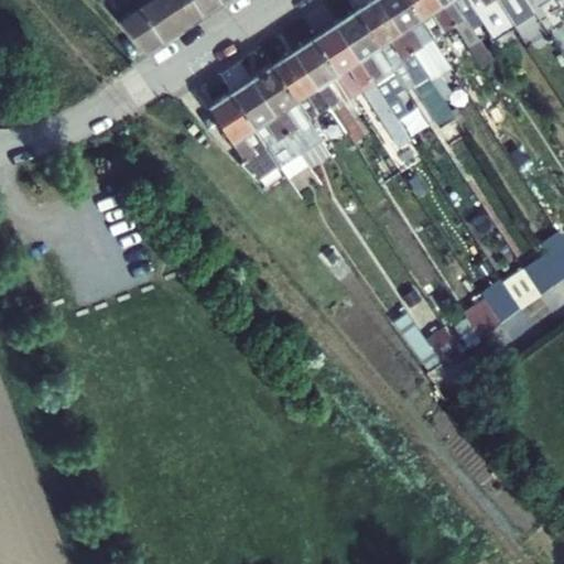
[(163,41),(136,0),(98,0),(99,0),(147,52),(163,41)]
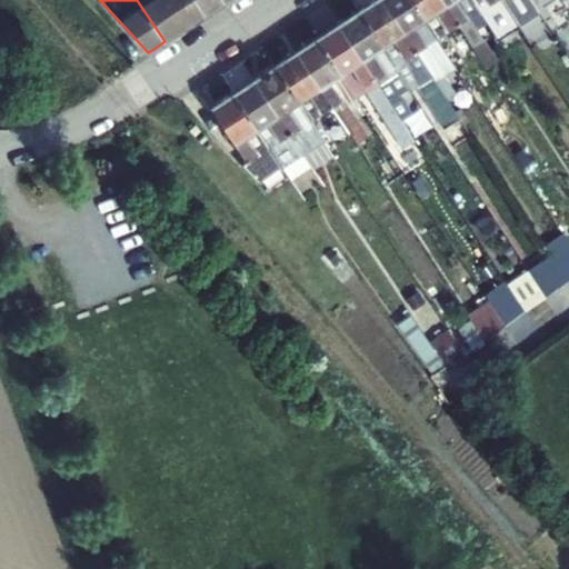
[(137,0),(165,41),(185,28),(166,0),(137,0)]
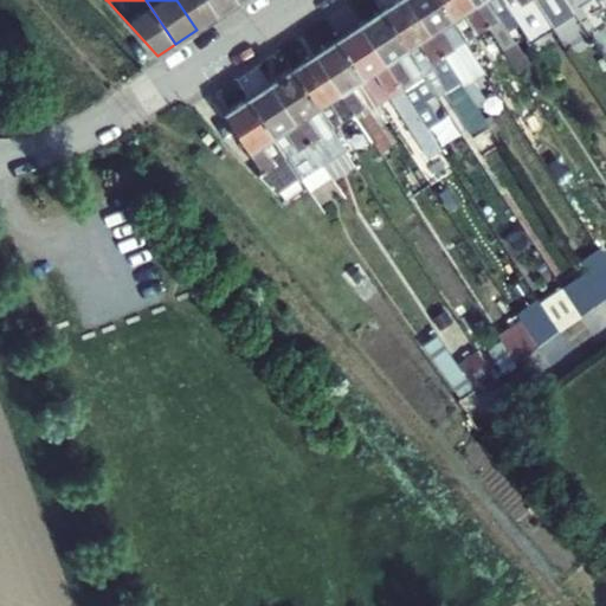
[(176,0),(197,30),(218,15),(207,0),(176,0)]
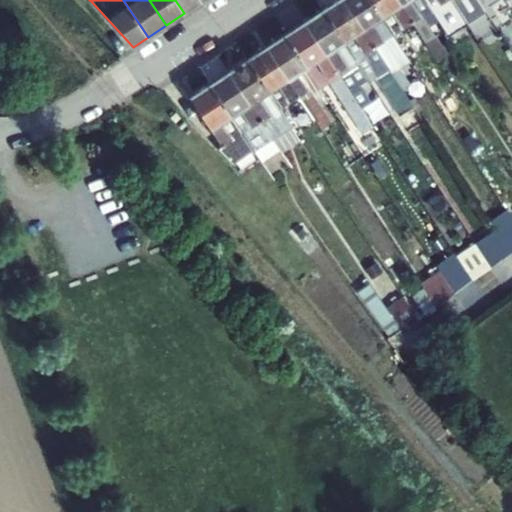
[(175,0),(184,13),(202,2),(200,0),(175,0)]
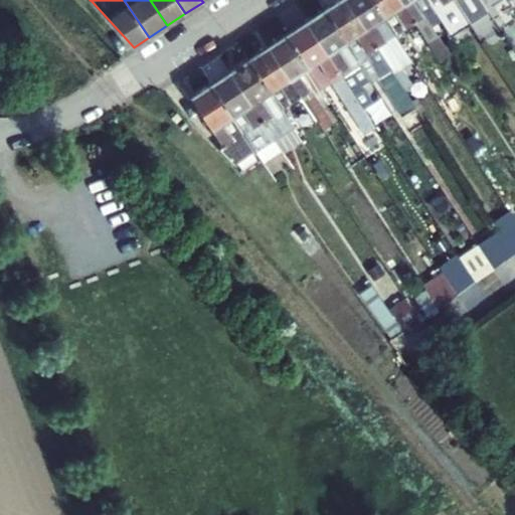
[(404,90),(345,0),(339,0),(325,10),(370,79),(371,81),(377,78),(402,118),(416,109),(404,90)]
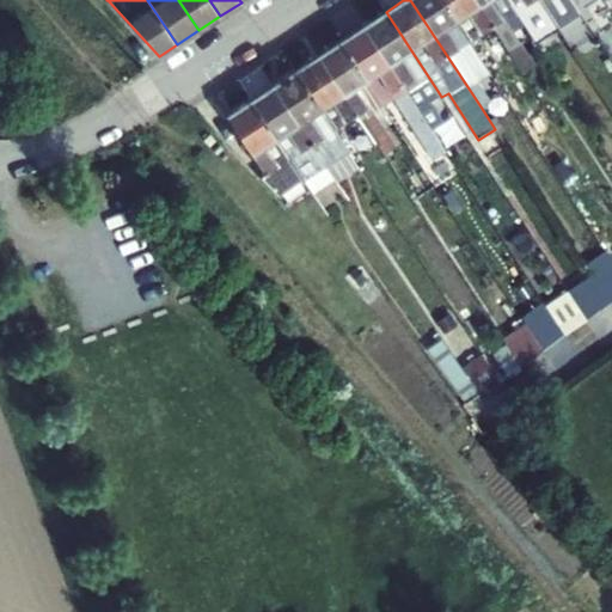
[(470,42),(442,0),(410,0),(481,106),(490,99),(478,81),(490,73),(470,42)]
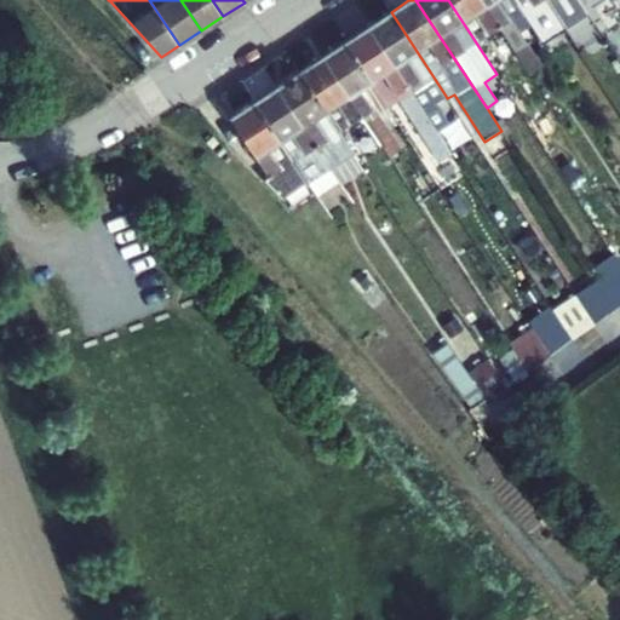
[(481,0),(448,0),(476,42),(499,28),(481,0)]
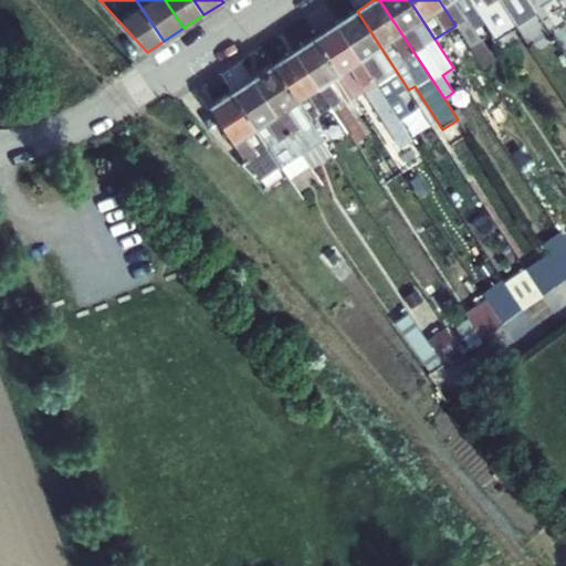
[(468,0),(439,0),(456,25),(470,48),(481,41),(473,30),(484,23),(468,0)]
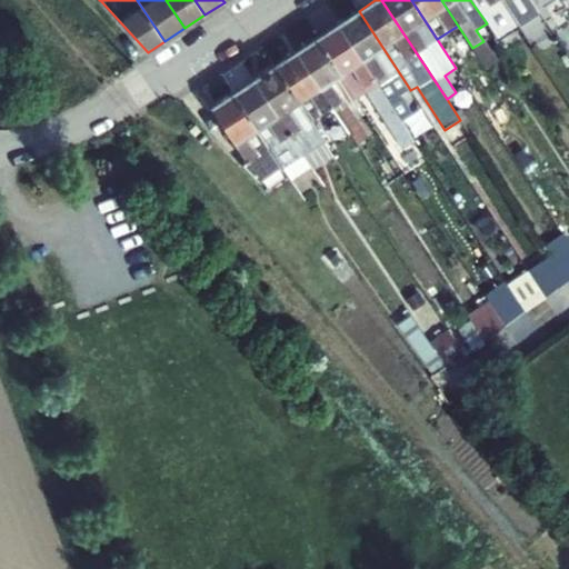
[(511,16),(500,0),(470,0),(487,23),(491,30),(511,16)]
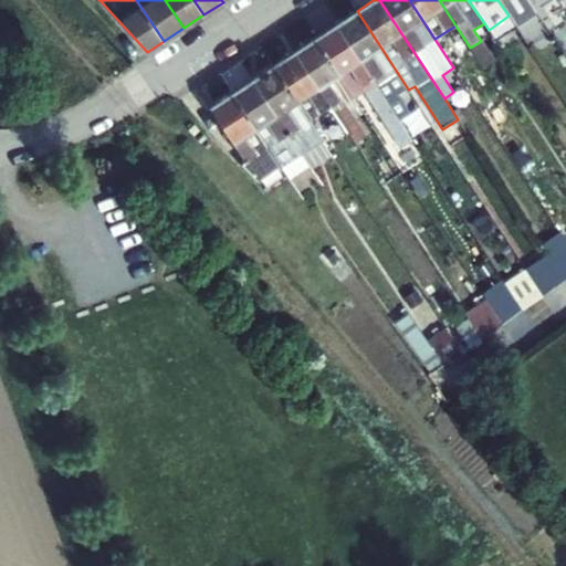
[(536,12),(527,0),(498,0),(509,16),(516,27),(536,12)]
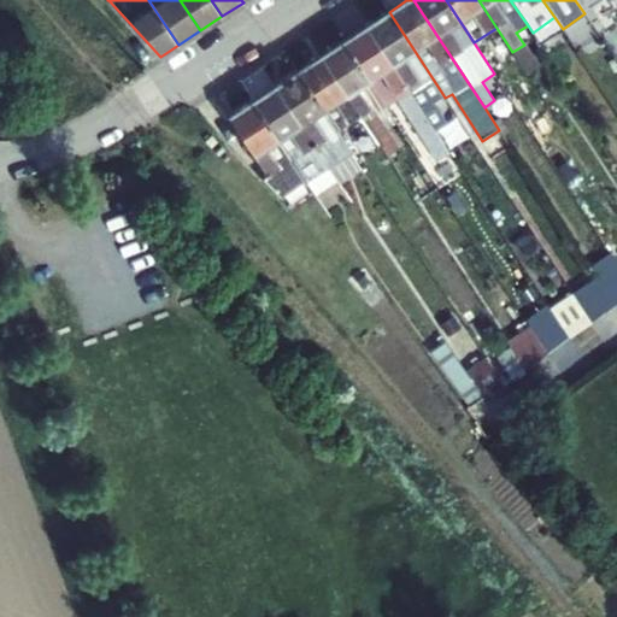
[(599,0),(575,0),(585,13),(592,24),(599,18),(592,6),(599,0)]
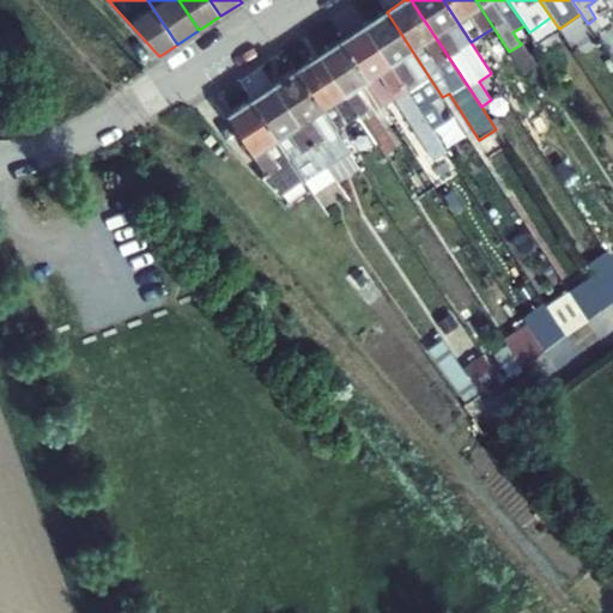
[(387,12),(364,26),(431,129),(444,121),(431,102),(441,95),(387,12)]
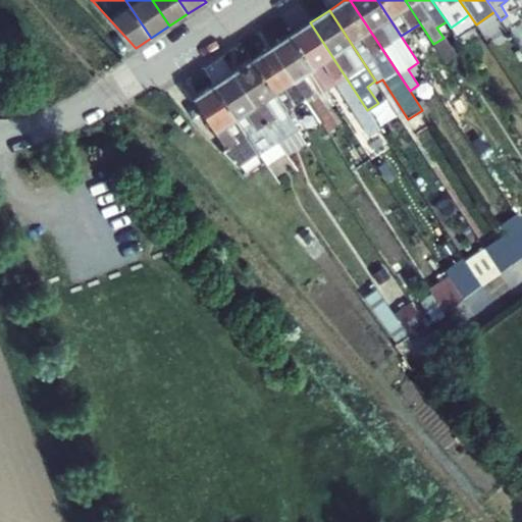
[(367,110),(310,22),(291,36),(323,86),(333,79),(370,136),(379,129),(367,110)]
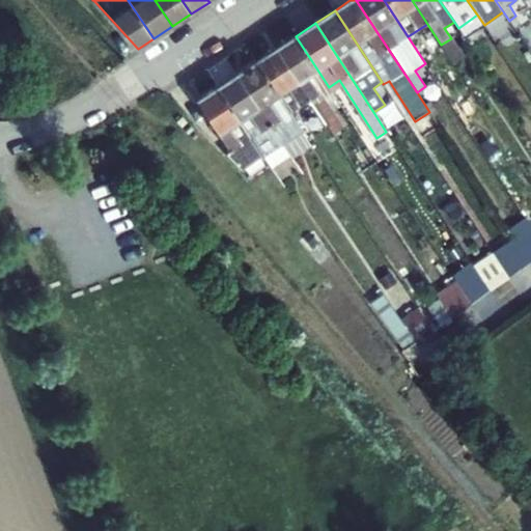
[(329,87),(296,36),(276,49),(310,100),(332,135),(341,129),(322,98),(332,91),(329,87)]
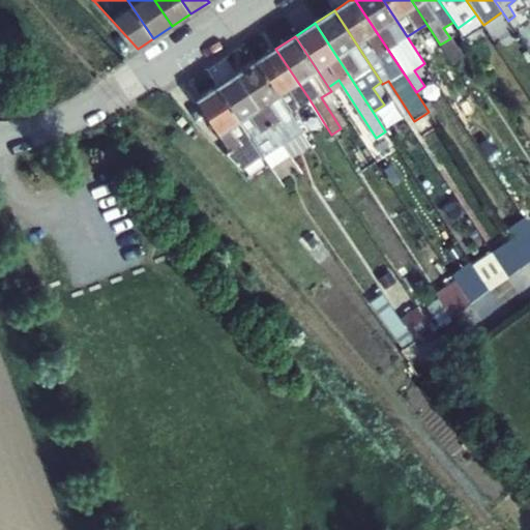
[(440,45),(452,63),(462,57),(450,38),(440,45)]
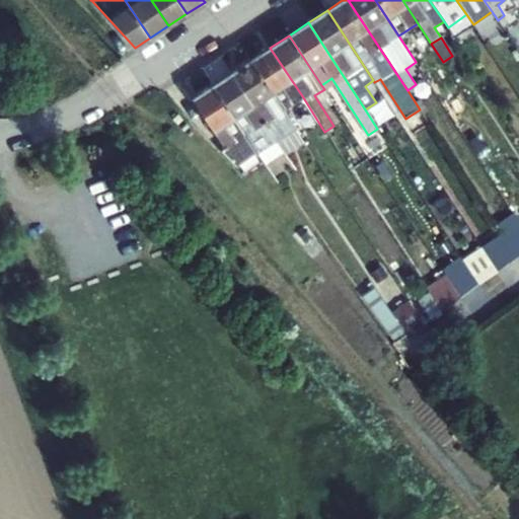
[(270,48),(250,60),(284,109),(303,97),(270,48)]
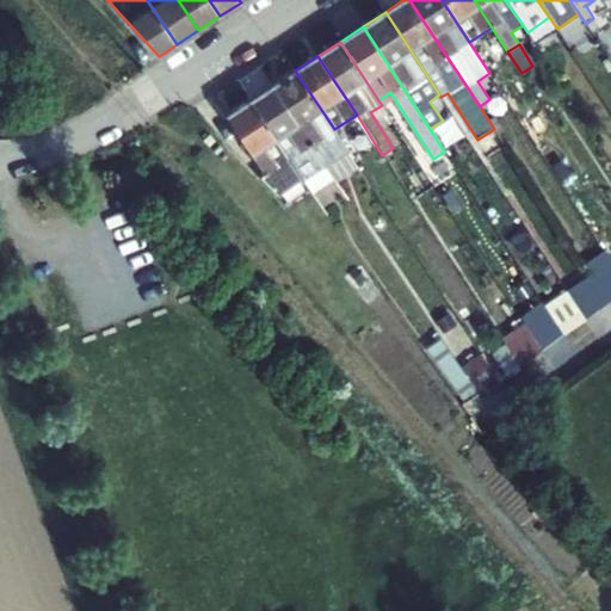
[(334,129),(295,71),(272,85),(325,165),(334,178),(335,180),(357,166),(334,129)]
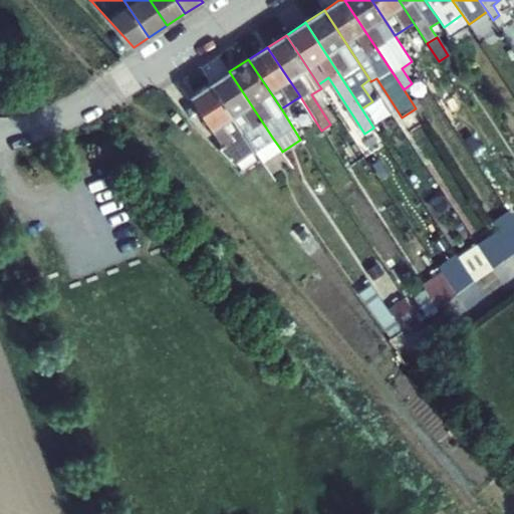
[(229,71),(211,84),(254,150),(263,163),(281,150),(273,139),(229,71)]
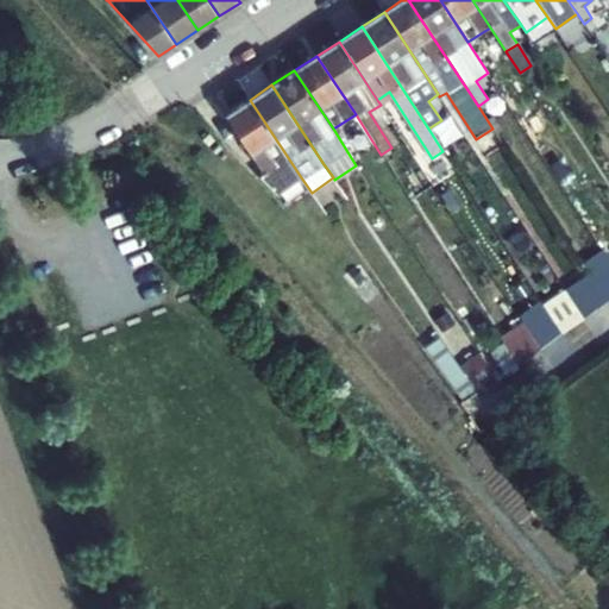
[(301,177),(250,100),(225,115),(263,174),(258,177),(275,195),(301,177)]
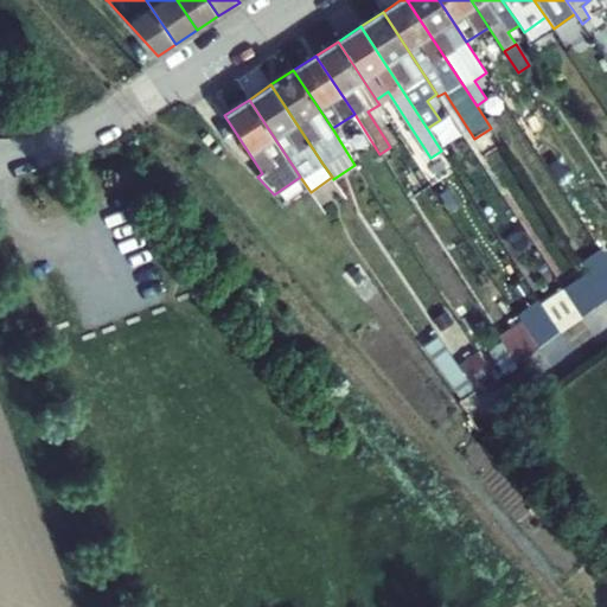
[(581,266),(586,274),(606,259),(606,256),(602,250),(581,266)]
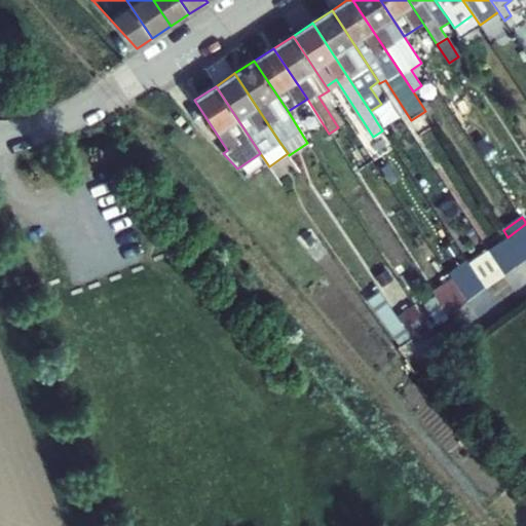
[(525,258),(525,224),(508,237),(523,261),(525,258)]
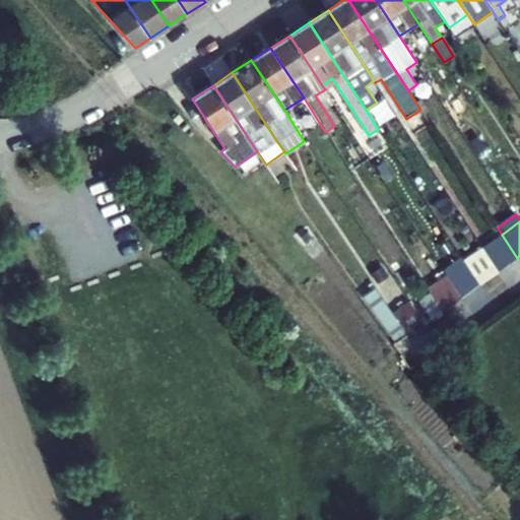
[(483,248),(499,271),(517,258),(502,235),(483,248)]
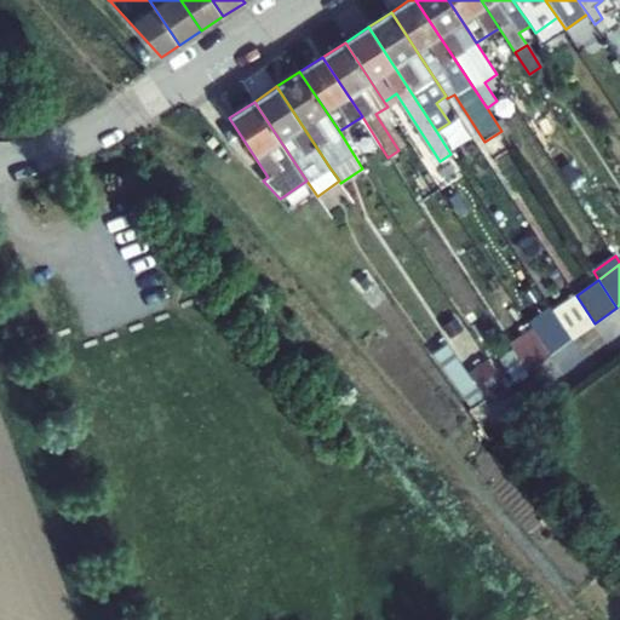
[(595,323),(577,296),(554,311),(573,339),(595,323)]
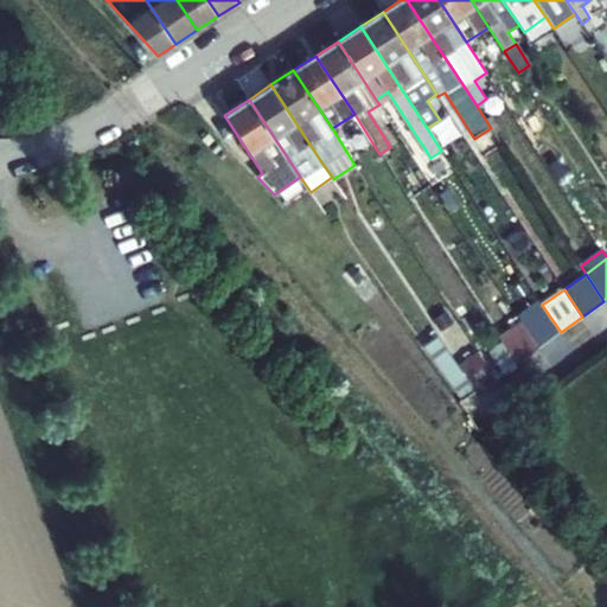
[(517,315),(521,320),(538,347),(561,332),(542,305),(538,300),(517,315)]
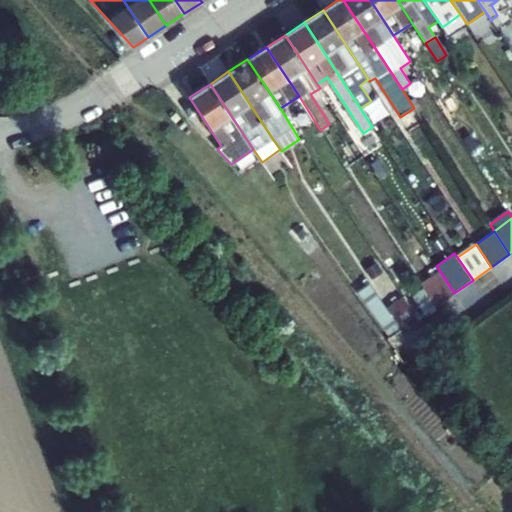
[(421,284),(436,306),(454,293),(439,270),(421,284)]
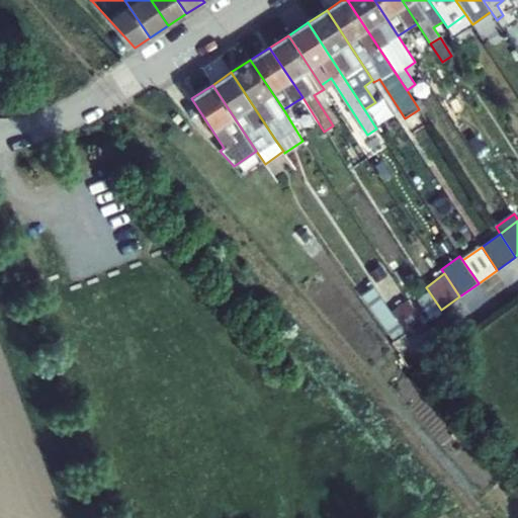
[(362,294),(395,341),(406,333),(392,312),(374,286),(362,294)]
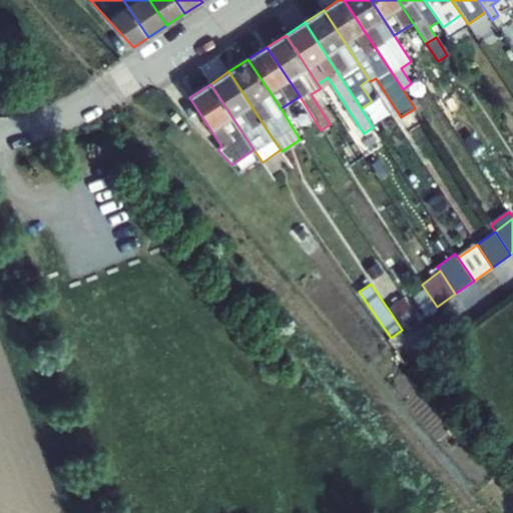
[(419,321),(403,298),(388,309),(402,330),(403,332),(419,321)]
